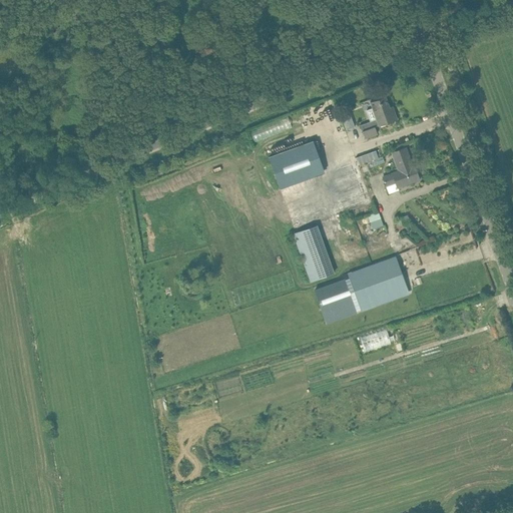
[(397,119),(394,110),(391,111),(386,97),(371,102),(377,119),(360,125),(365,138),(378,133),(375,127),(397,119)]
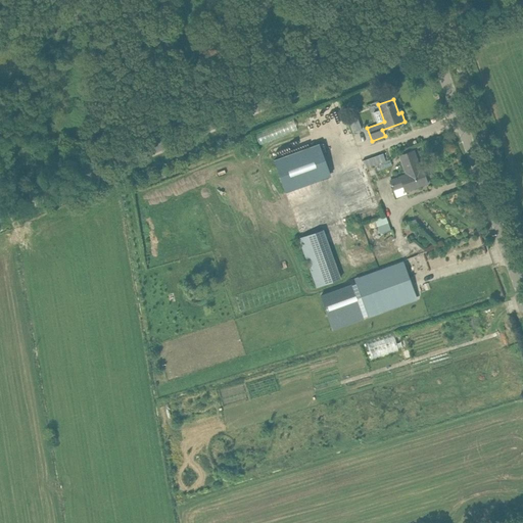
[(353,132),(361,130),(358,121),(350,123),(353,132)]
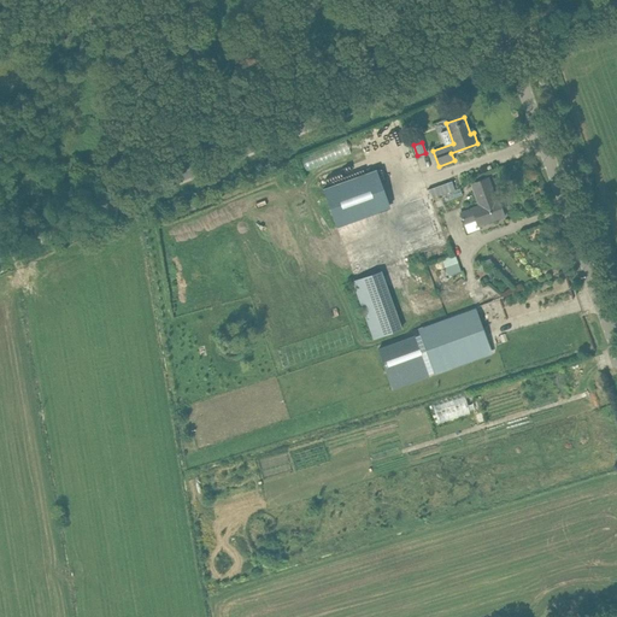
[(446,241),(442,231),(429,195),(389,209),(376,170),(323,189),(328,200),(338,228),(354,274),(446,241)]
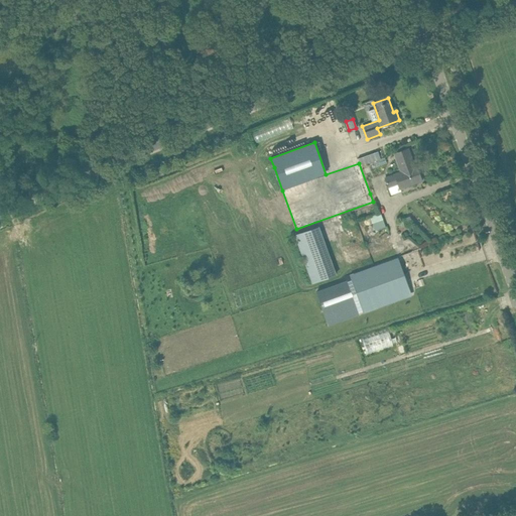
[(400,188),(412,183),(421,180),(416,166),(413,167),(412,163),(413,163),(408,148),(394,153),(401,171),(394,174),(394,175),(385,178),(388,187),(398,184),(400,188)]
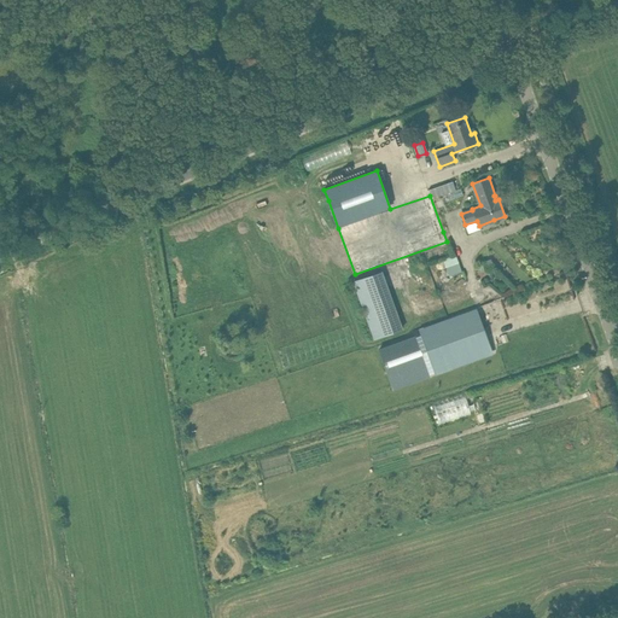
[(432,187),(435,197),(458,191),(455,181),(432,187)]
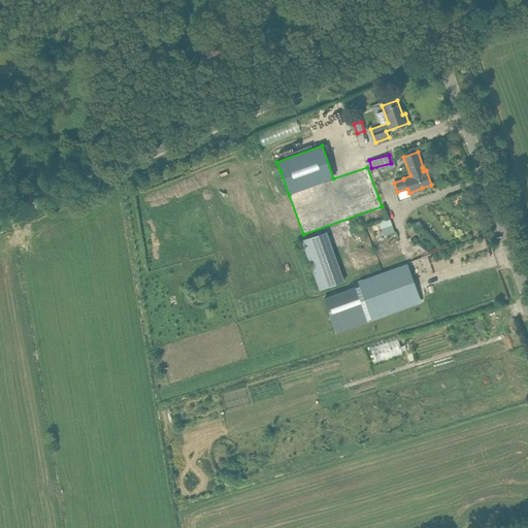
[(389,218),(378,221),(382,229),(392,225),(389,218)]
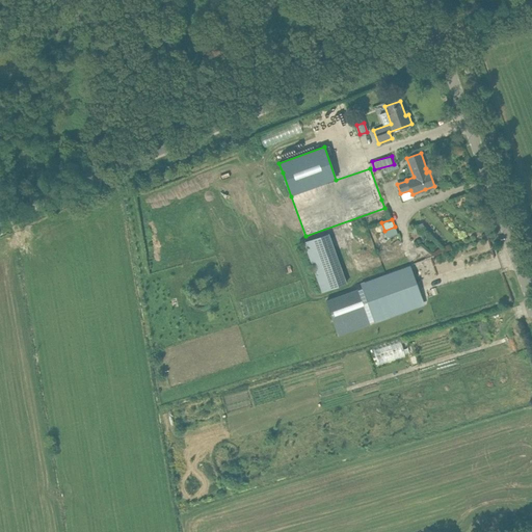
[(395,227),(384,231),(387,237),(397,234),(395,227)]
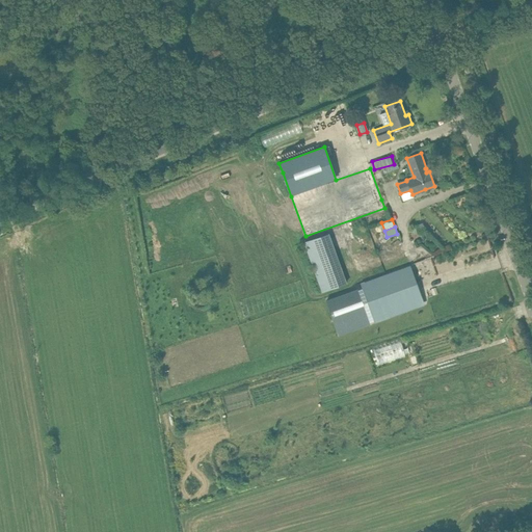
[(307,240),(322,292),(347,284),(333,233),(307,240)]
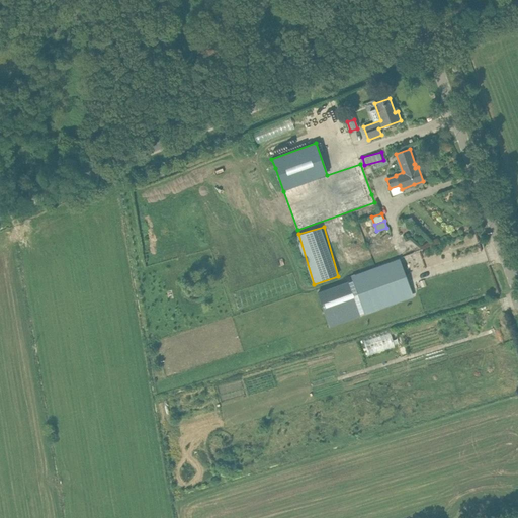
[(401,264),(353,281),(319,293),(327,317),(361,305),(409,287),(401,264)]
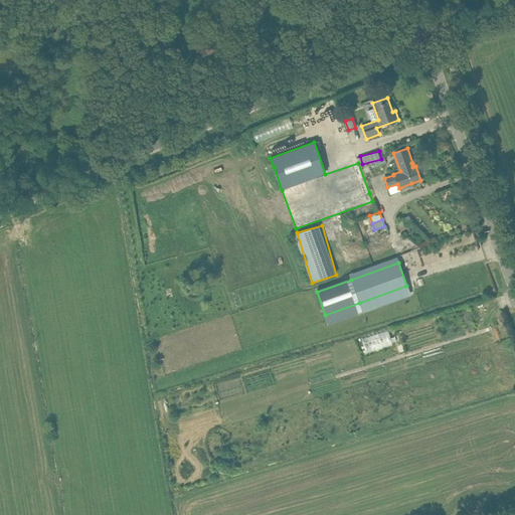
[(366,352),(393,344),(389,329),(362,336),(366,352)]
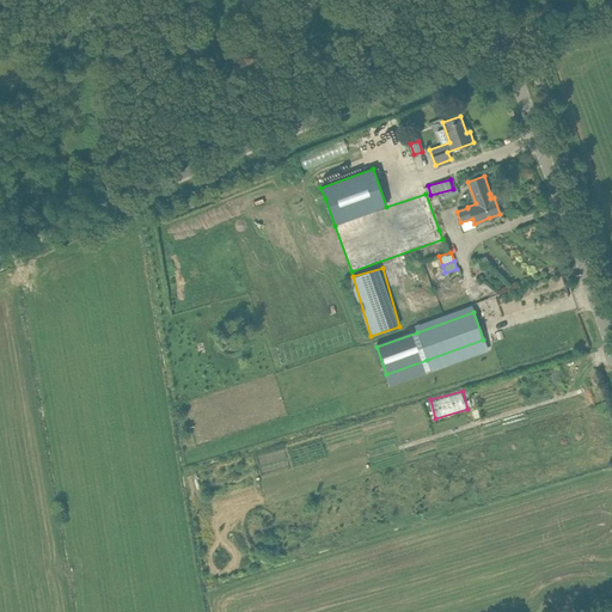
[(611,562),(601,565),(604,574),(598,574),(601,593),(609,592),(610,598),(611,597),(611,562)]
